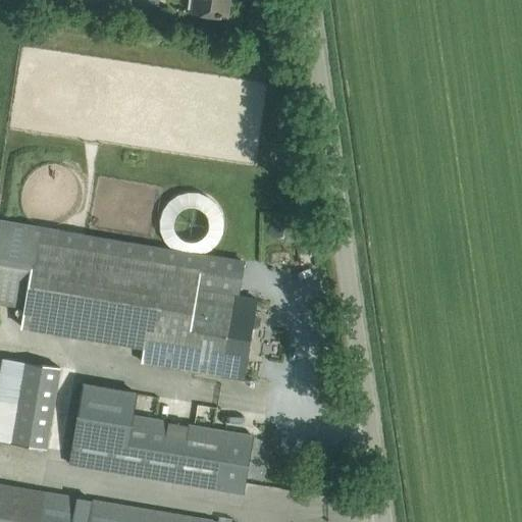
[(34,0),(158,18),(160,0),(34,0)]
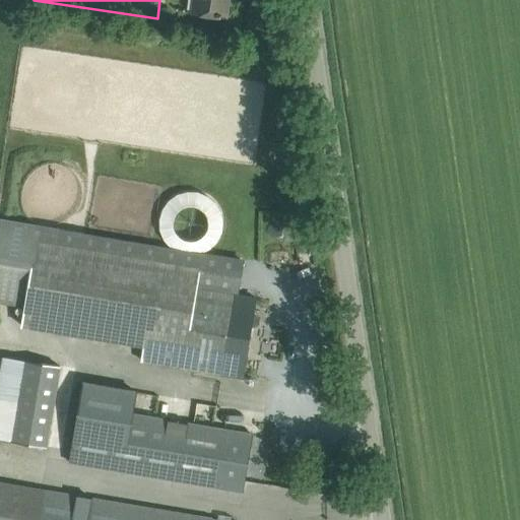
[(226,16),(229,0),(193,0),(192,11),(226,16)]
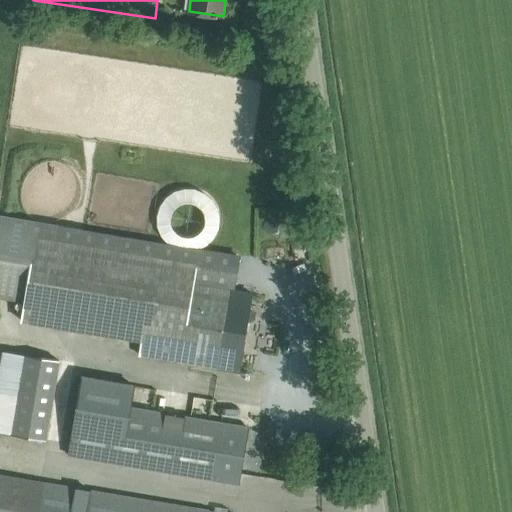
[(183,235),(190,236),(196,235),(202,231),(205,226),(207,220),(206,213),(202,208),(197,204),(190,203),(184,204),(178,207),(175,213),(173,219),(175,226),(178,231),(183,235)]
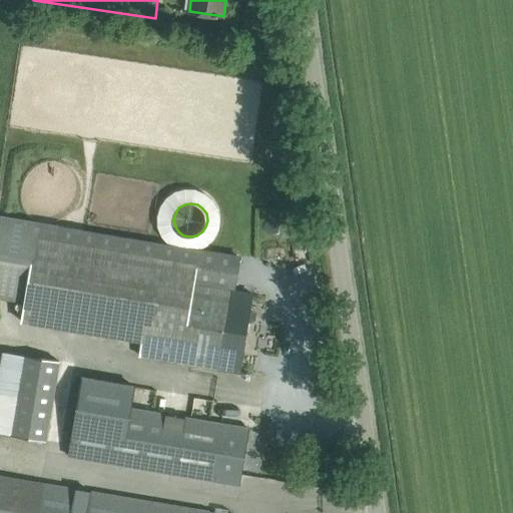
[(0,214),(0,296),(29,301),(26,321),(107,334),(104,350),(238,372),(252,294),(232,291),(238,255),(0,214)]
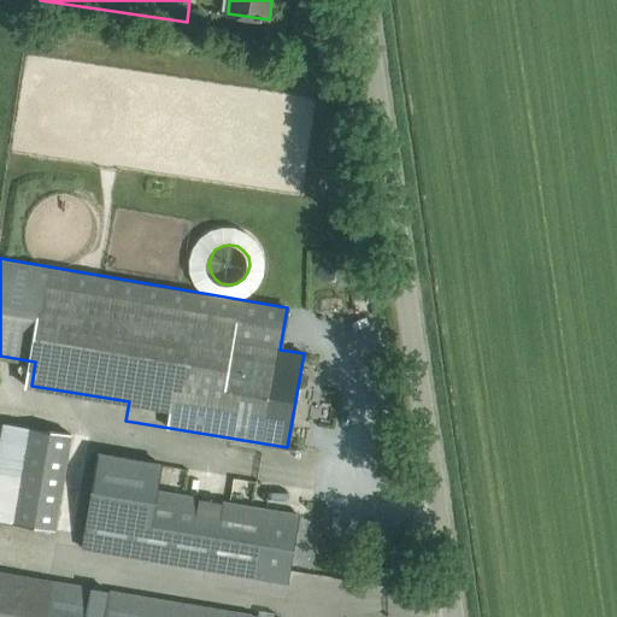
[(0,522),(76,535),(93,439),(4,423),(0,445),(0,522)]
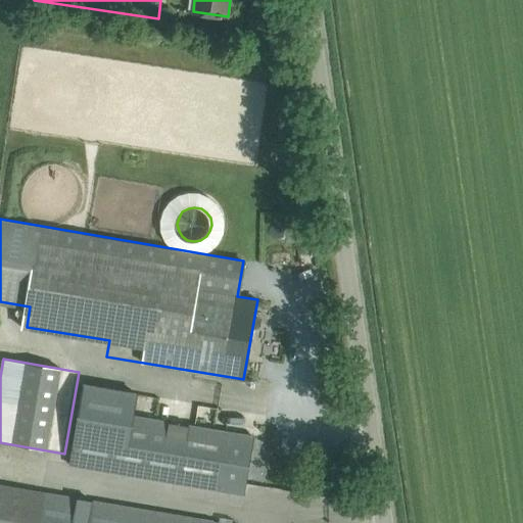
[(242,493),(252,436),(80,407),(69,465),(242,493)]
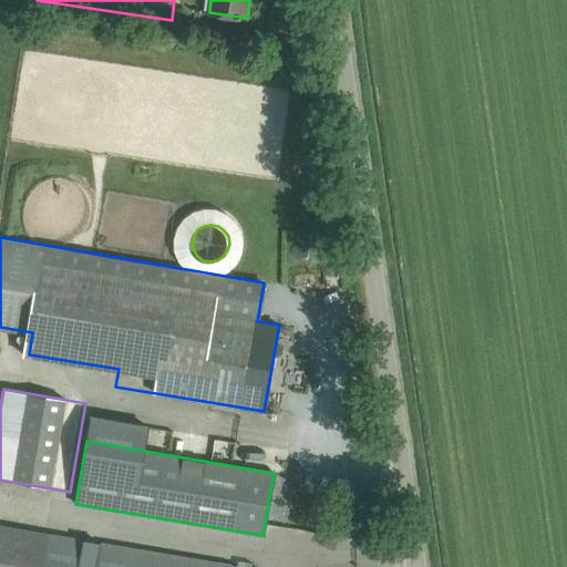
[(0,566),(238,566),(47,535),(0,526),(0,566)]
